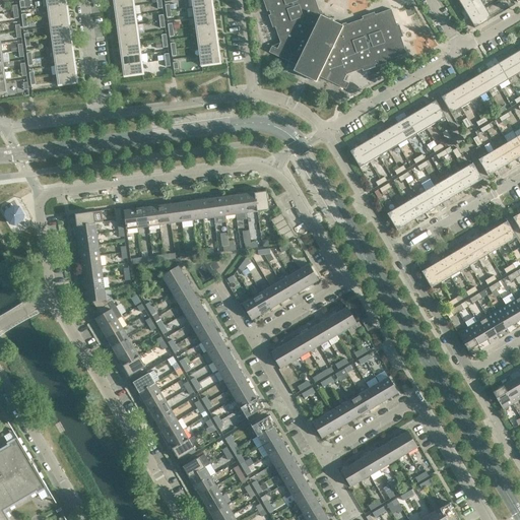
[(133,6),(132,0),(114,0),(116,8),(133,6)]
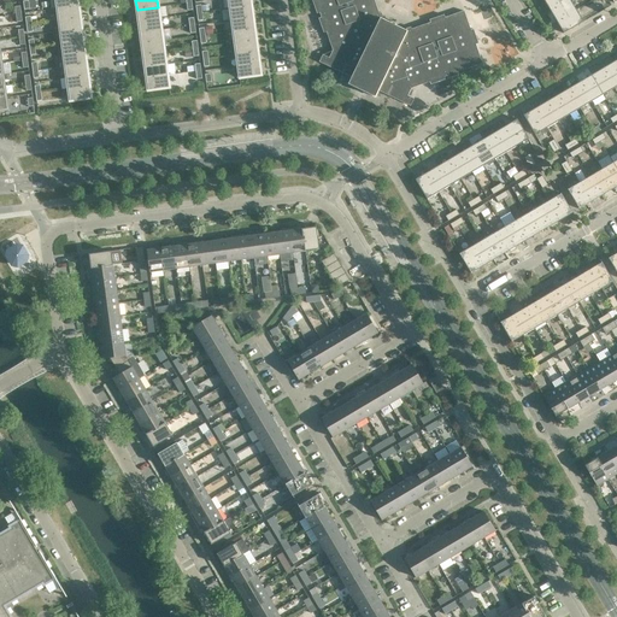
[(311,0),(312,0),(317,13),(319,13),(322,18),(318,19),(323,33),(327,31),(333,51),(329,58),(323,56),(319,63),(351,77),(347,84),(375,98),(378,92),(411,106),(413,99),(407,97),(411,89),(430,82),(432,84),(434,83),(445,80),(444,77),(450,76),(450,78),(464,74),(463,71),(482,64),(475,45),(479,43),(474,30),(471,30),(464,11),(445,18),(444,16),(430,21),(430,23),(407,31),(381,18),(374,0),(311,0)]
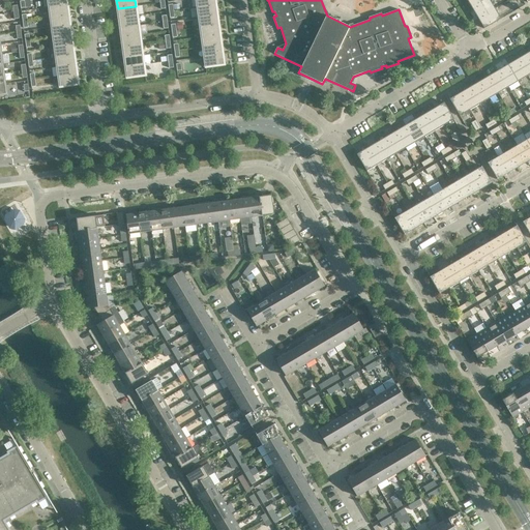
[(488,0),(467,0),(472,9),(488,0)]
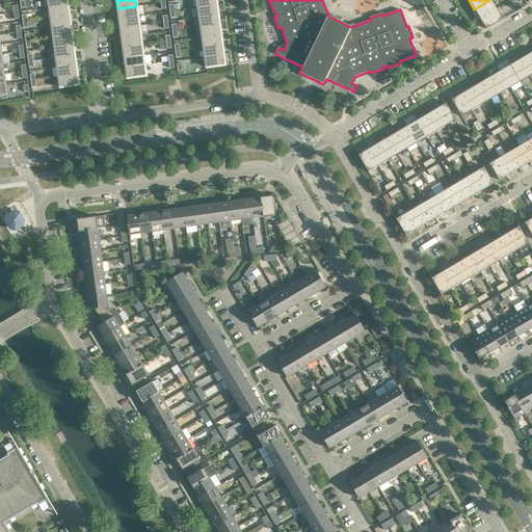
[(497,8),(491,0),(489,0),(474,9),(480,19),(497,8)]
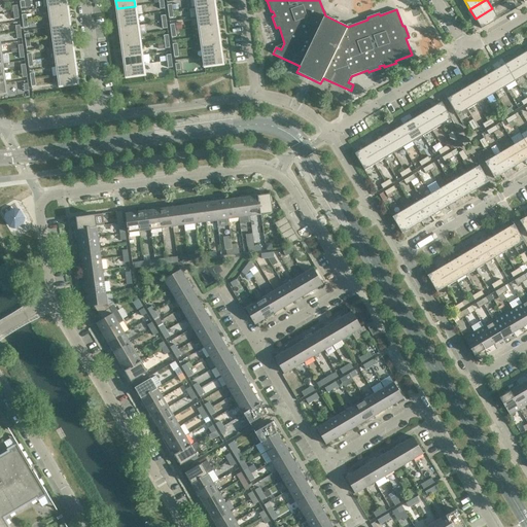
[(69,15),(67,5),(49,8),(50,18),(69,15)]
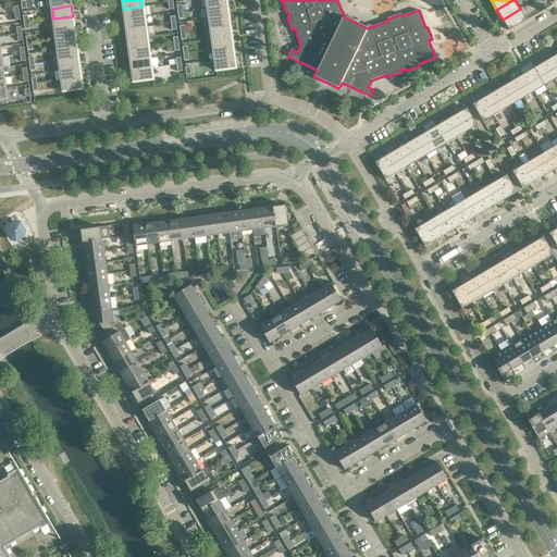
[(229,15),(227,5),(208,8),(209,19),(229,15)]
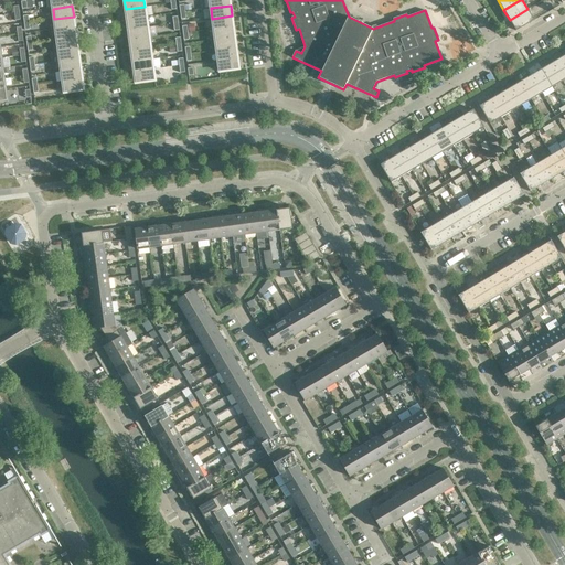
[(147,17),(145,7),(126,9),(127,20),(147,17)]
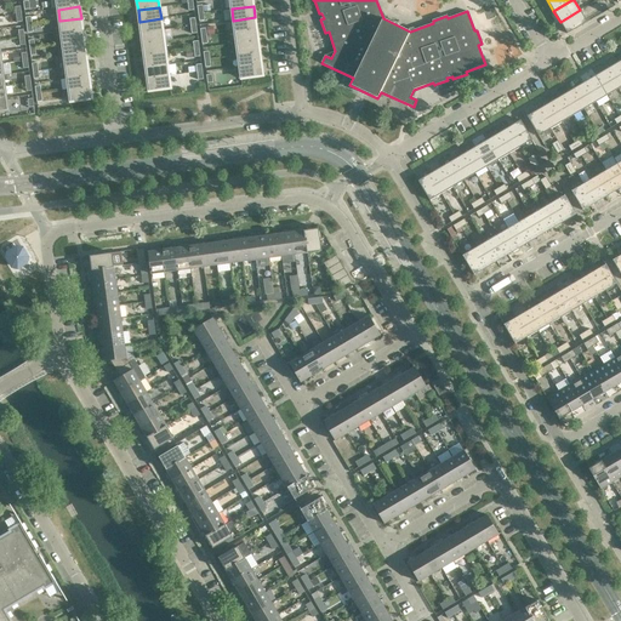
[(587,22),(580,10),(560,22),(568,34),(587,22)]
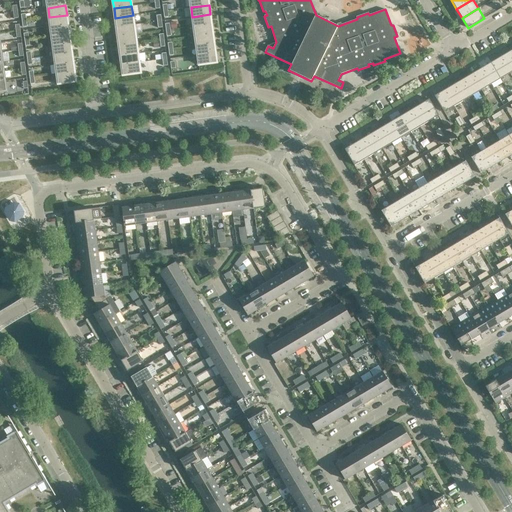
[(211,24),(210,14),(192,17),(194,26),(211,24)]
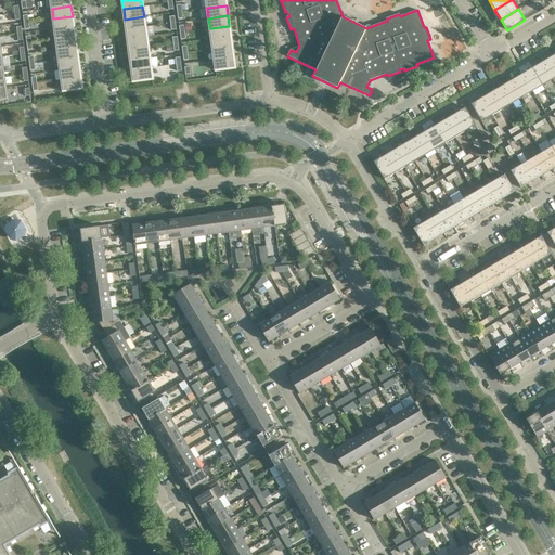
[(74,26),(73,16),(53,18),(54,29),(74,26)]
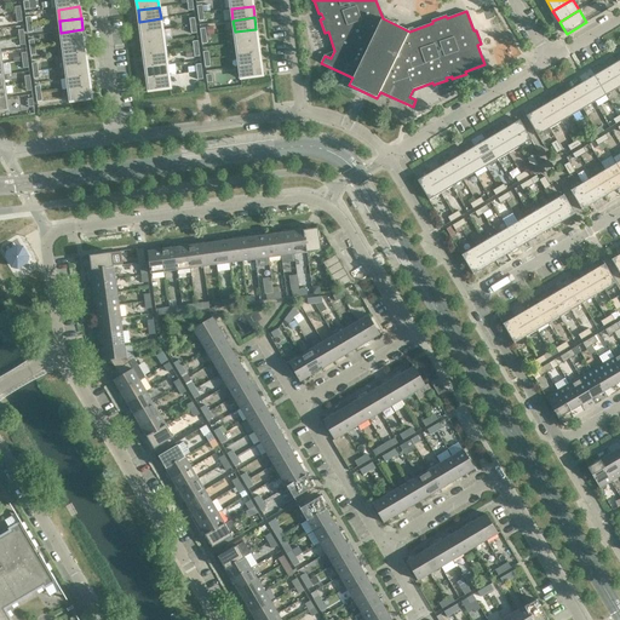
[(162,30),(161,18),(139,22),(141,33),(162,30)]
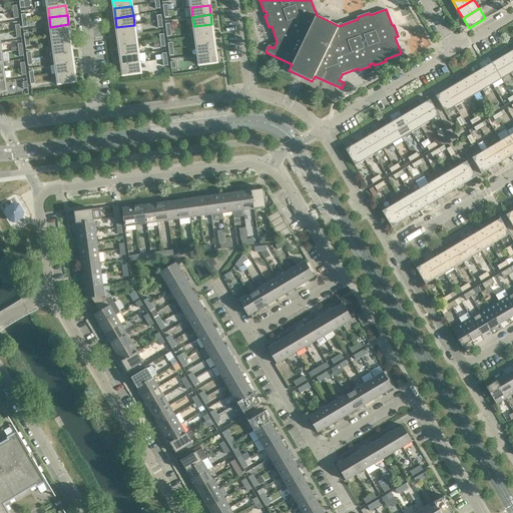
[(69,34),(68,24),(50,27),(51,36),(69,34)]
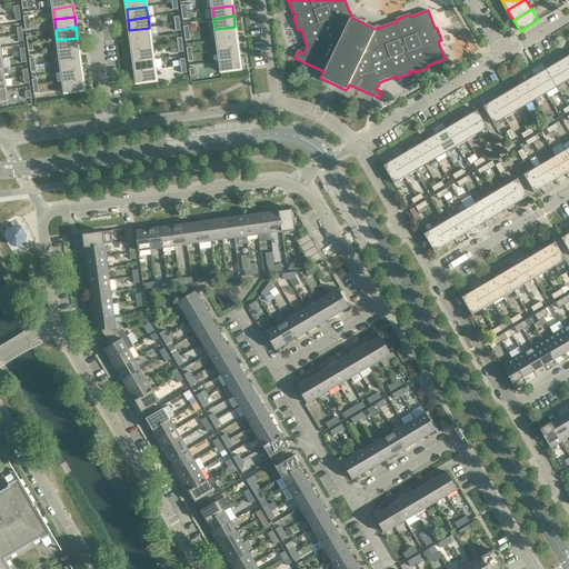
[(236,37),(235,27),(216,29),(217,40),(236,37)]
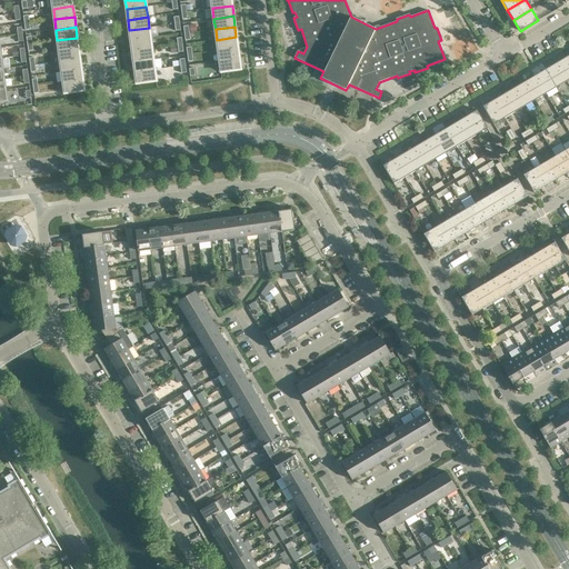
[(150,38),(149,28),(129,30),(131,41),(150,38)]
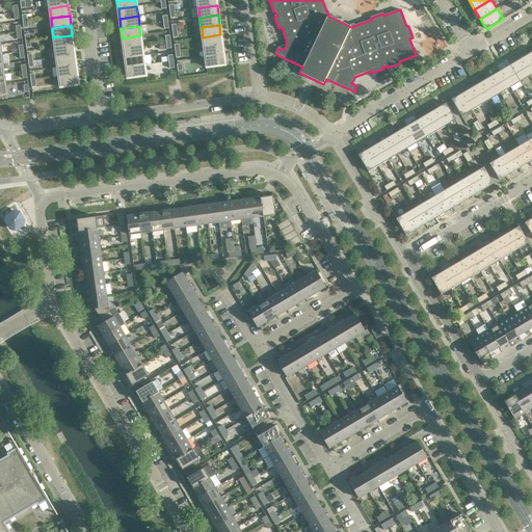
[(222,45),(220,34),(203,37),(204,47),(222,45)]
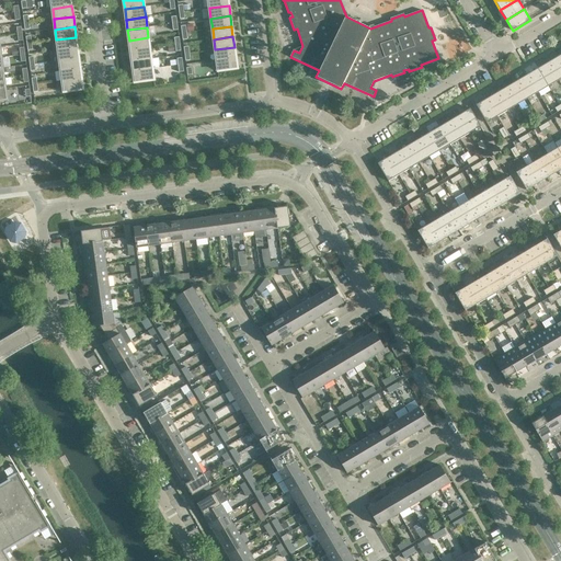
[(77,47),(76,37),(56,39),(58,50),(77,47)]
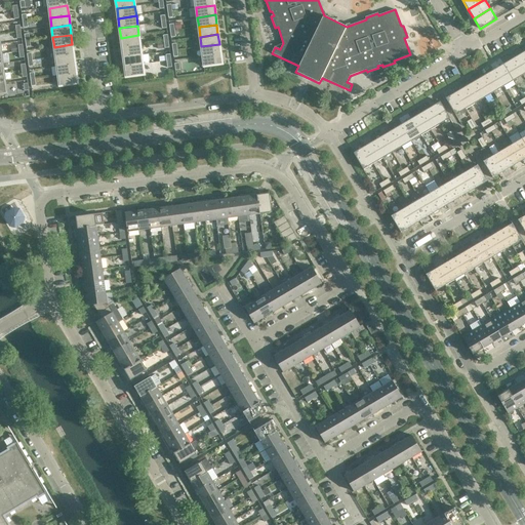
[(139,45),(138,35),(121,38),(122,47),(139,45)]
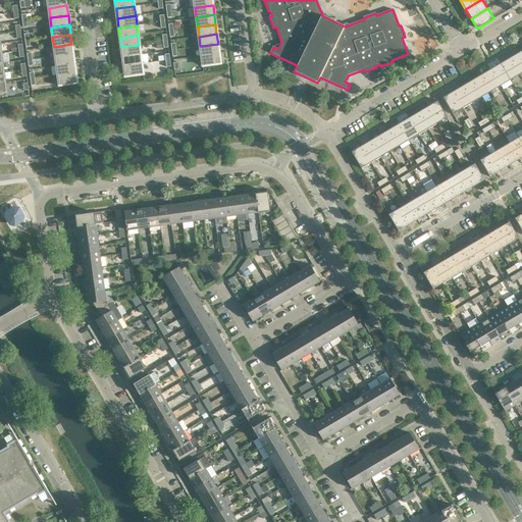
[(73,54),(71,44),(54,47),(55,56),(73,54)]
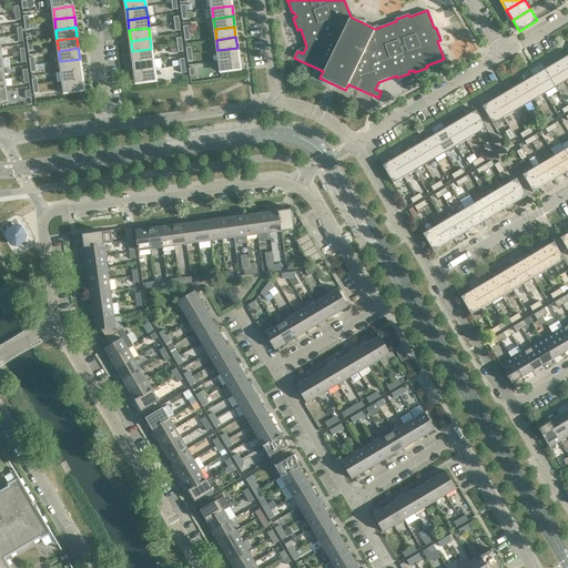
[(239,59),(237,48),(217,50),(219,61),(239,59)]
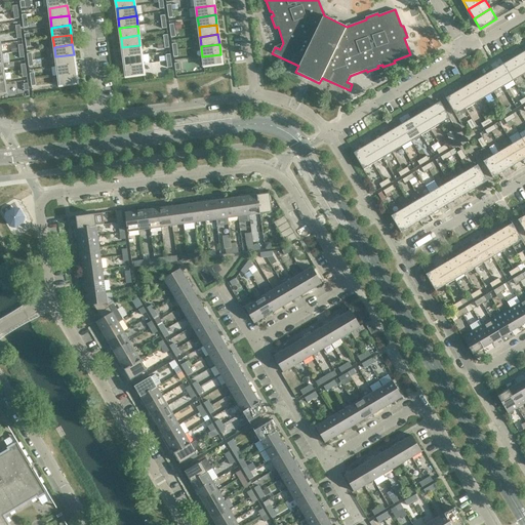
[(142,54),(139,45),(122,47),(123,57),(142,54)]
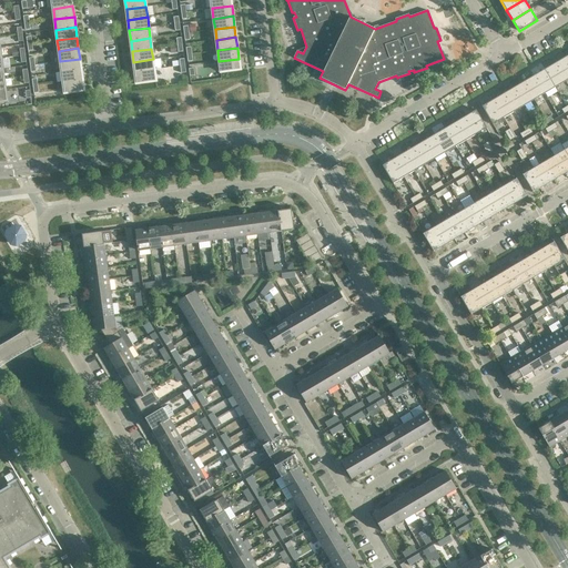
[(567,79),(567,61),(565,57),(555,63),(566,81),(567,79)]
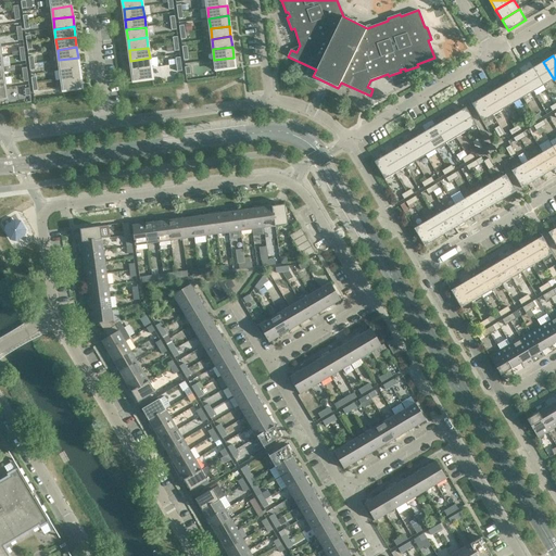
[(79,67),(78,58),(59,60),(60,71),(79,67)]
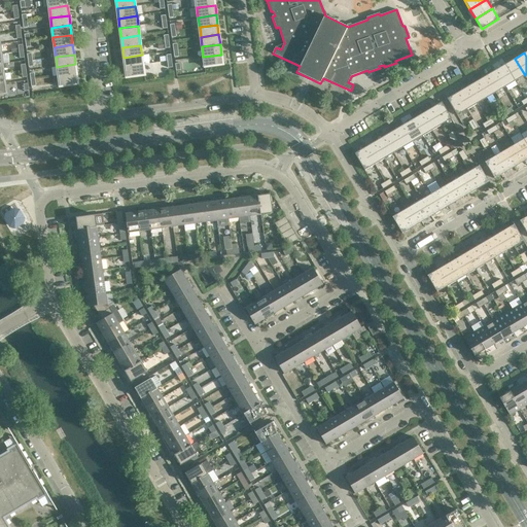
[(143,65),(142,55),(124,58),(125,67),(143,65)]
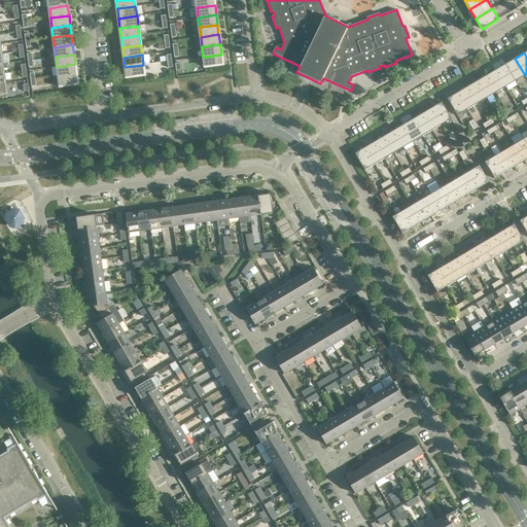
[(222,65),(221,55),(203,57),(205,67),(222,65)]
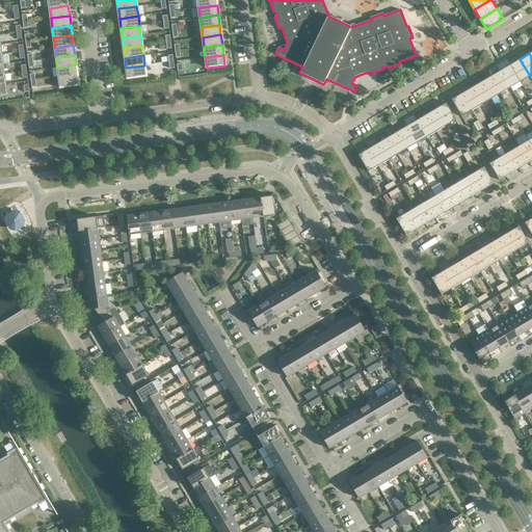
[(530,76),(520,59),(510,64),(520,82),(530,76)]
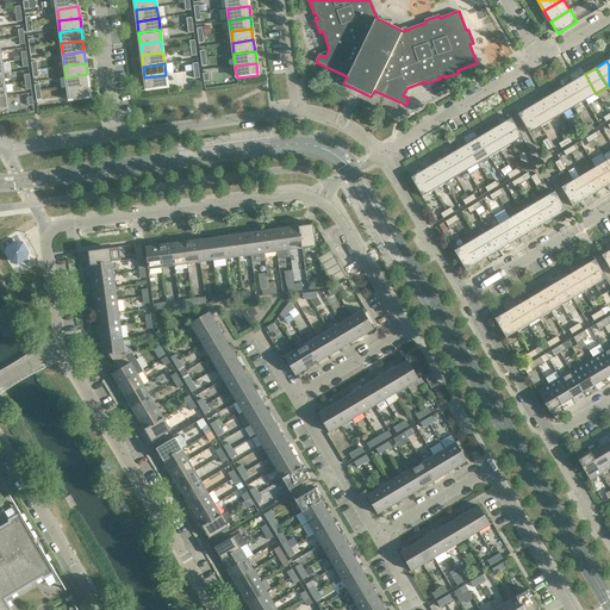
[(88,86),(87,74),(66,78),(68,88),(88,86)]
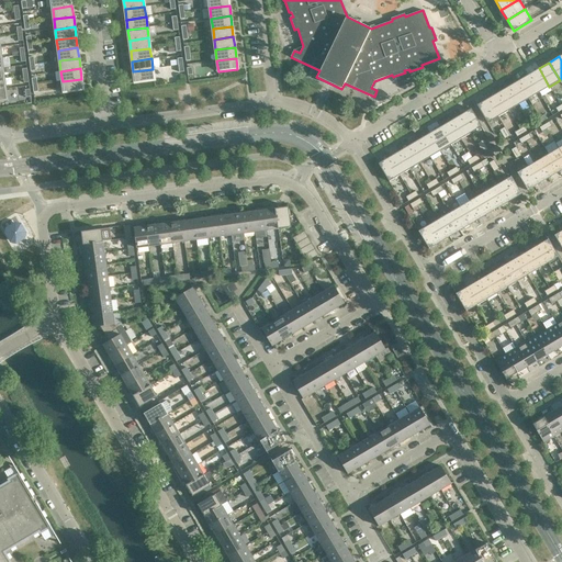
[(549,87),(539,68),(528,75),(539,92),(549,87)]
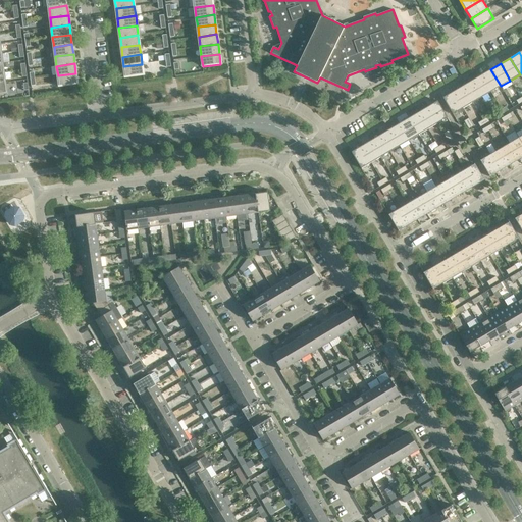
[(143,74),(142,64),(123,66),(125,76),(143,74)]
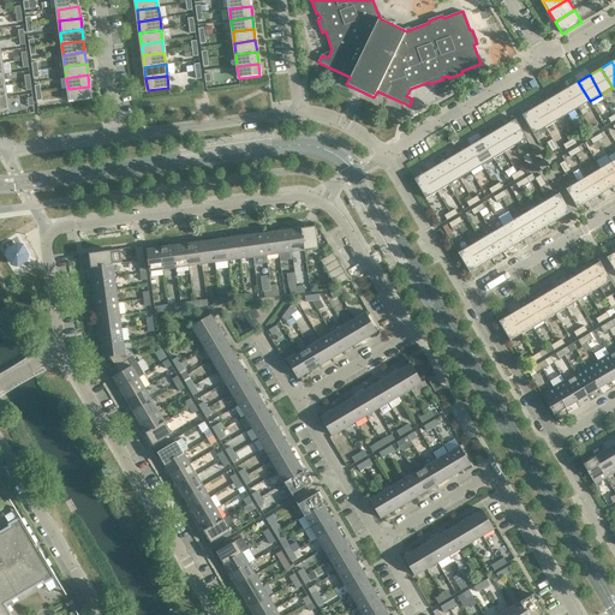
[(590,101),(578,82),(567,89),(579,108),(590,101)]
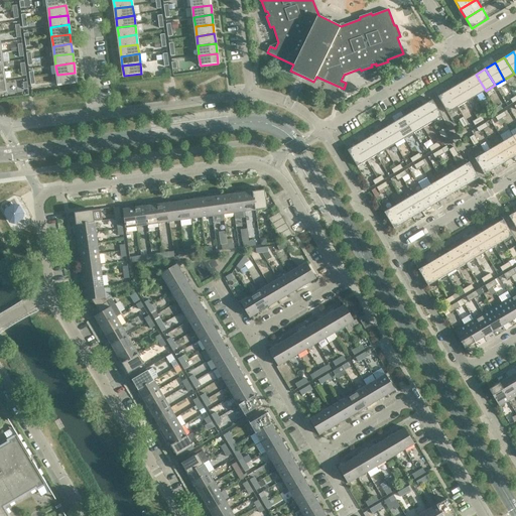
[(77,83),(75,73),(57,75),(58,85),(77,83)]
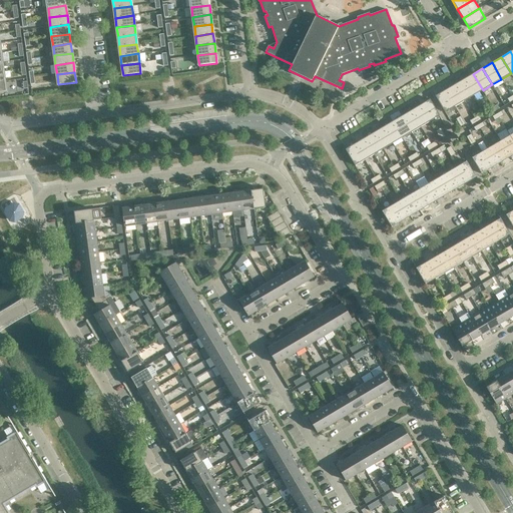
[(483,90),(473,74),(464,79),(473,95),(483,90)]
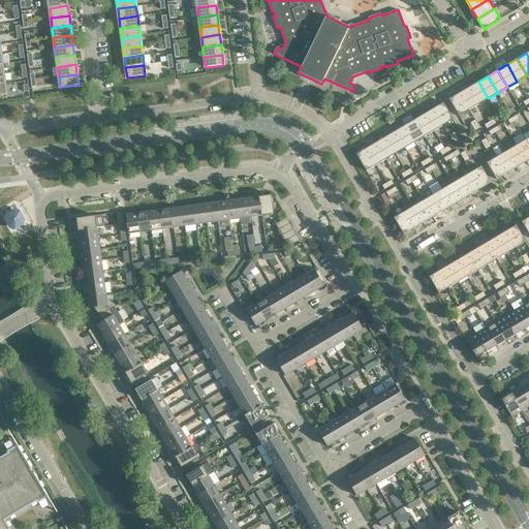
[(488,98),(478,82),(468,88),(478,104),(488,98)]
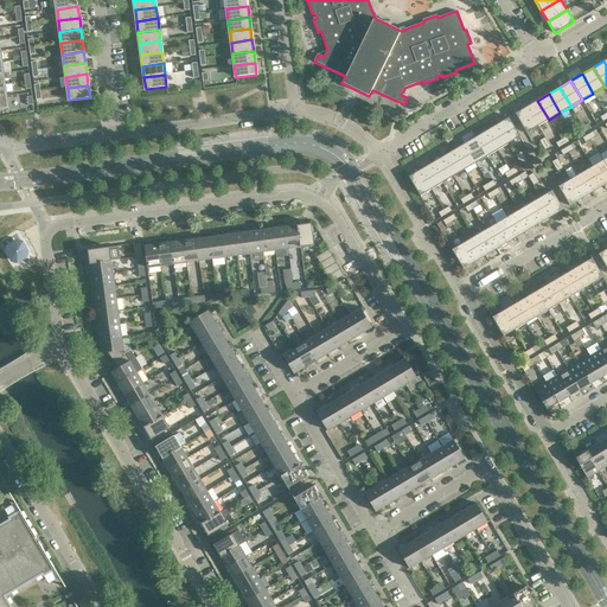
[(549,120),(537,101),(526,107),(538,126),(549,120)]
